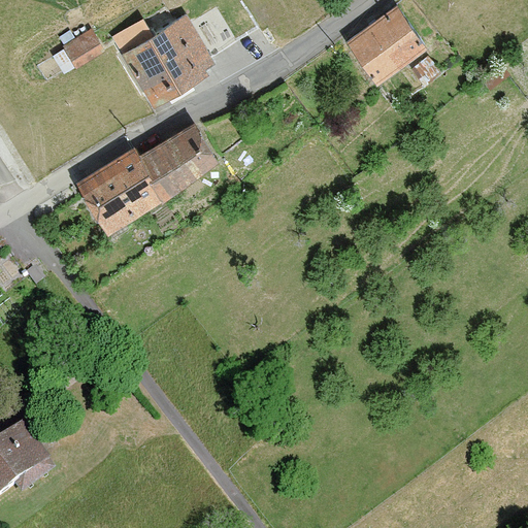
[(427,43),(397,4),(349,39),(378,79),(427,43)]
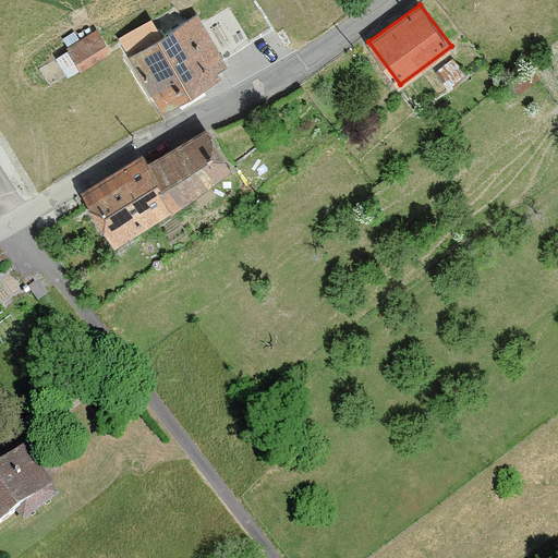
[(131,55),(164,108),(219,74),(216,68),(226,62),(196,14),(131,55)]
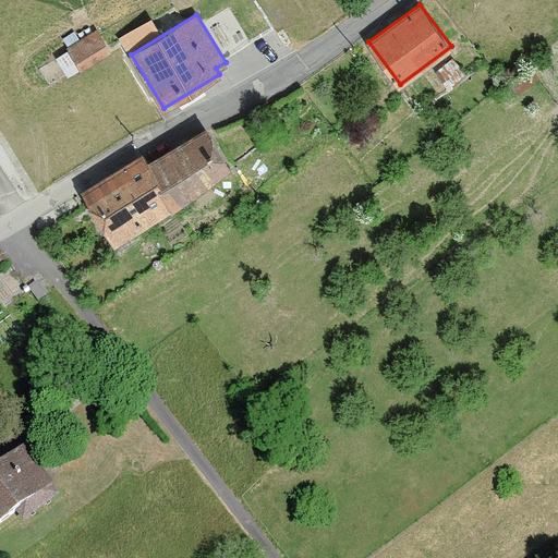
[(81,68),(111,49),(98,28),(68,46),(81,68)]
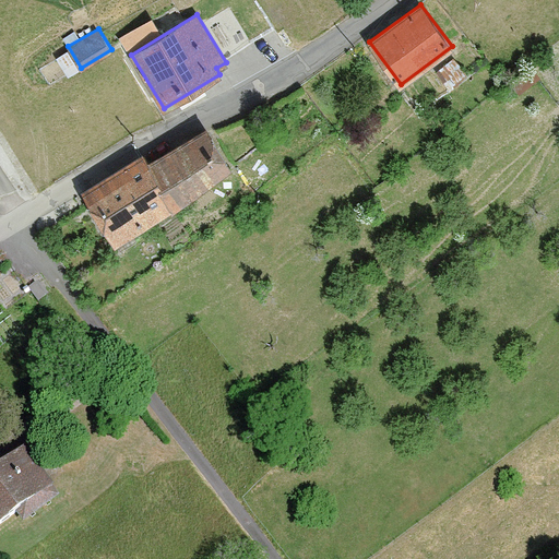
[(207,129),(149,164),(173,205),(232,169),(207,129)]
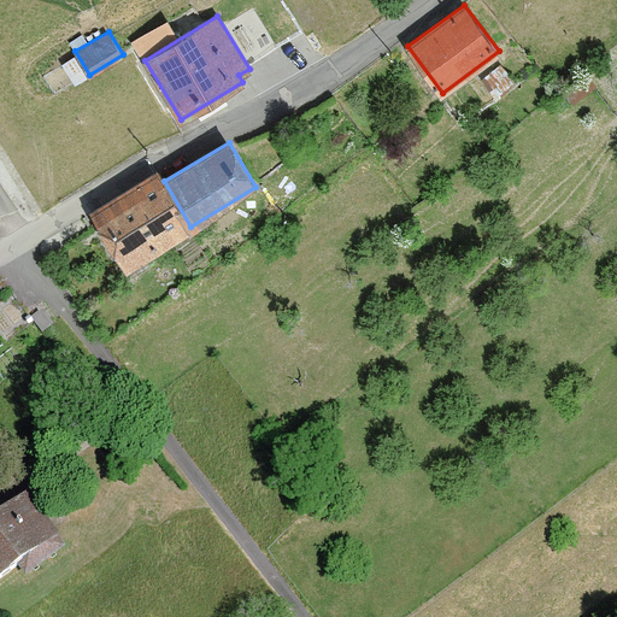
[(125,265),(191,227),(164,181),(158,172),(94,212),(125,265)]
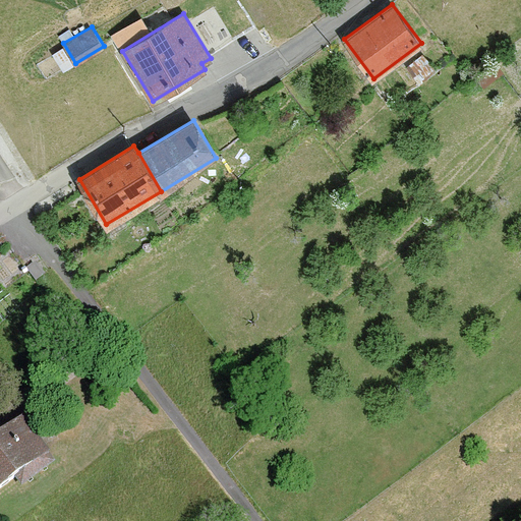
[(0,487),(14,477),(21,485),(55,461),(23,418),(0,436),(0,487)]
